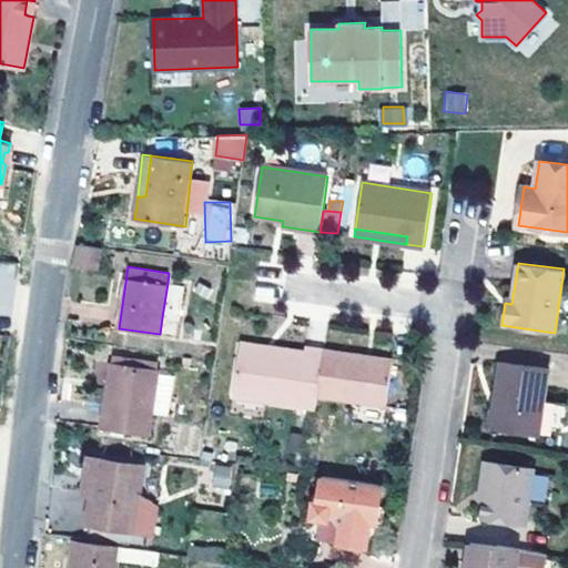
[(180,321),(184,285),(168,283),(162,317),(180,321)]
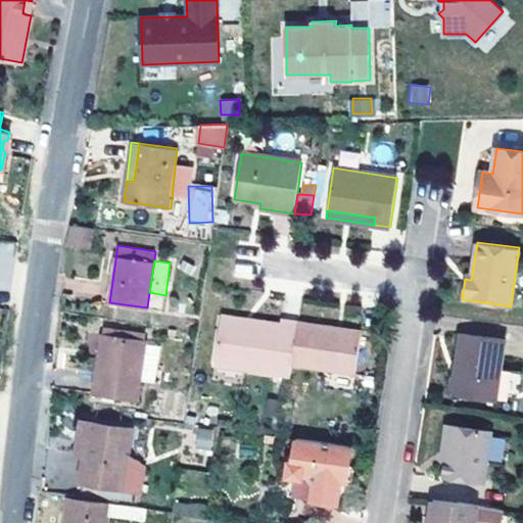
[(234,264),(234,278),(253,278),(253,263),(234,264)]
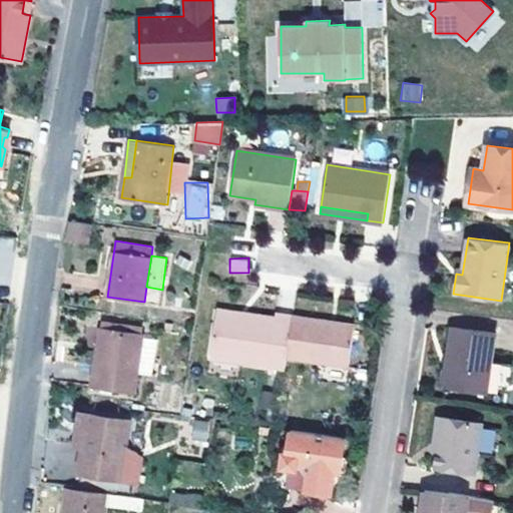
[(260,316),(217,310),(216,316),(259,322),(260,316)]
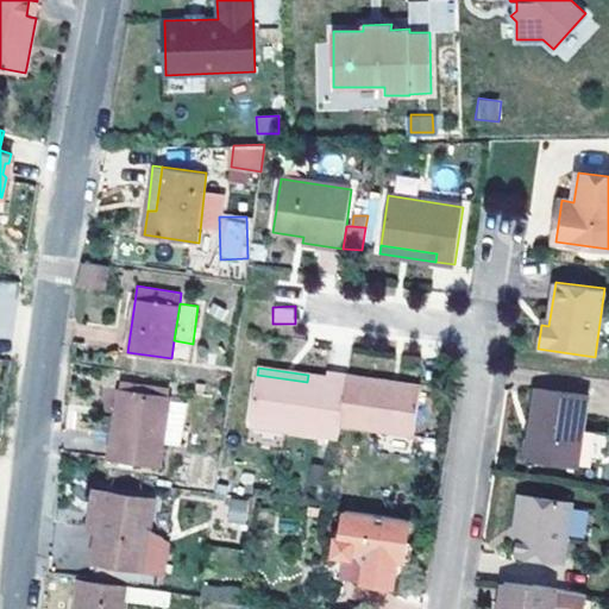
[(340,424),(349,376),(327,372),(327,378),(308,375),(307,382),(257,375),(250,424),(339,437),(340,424)]
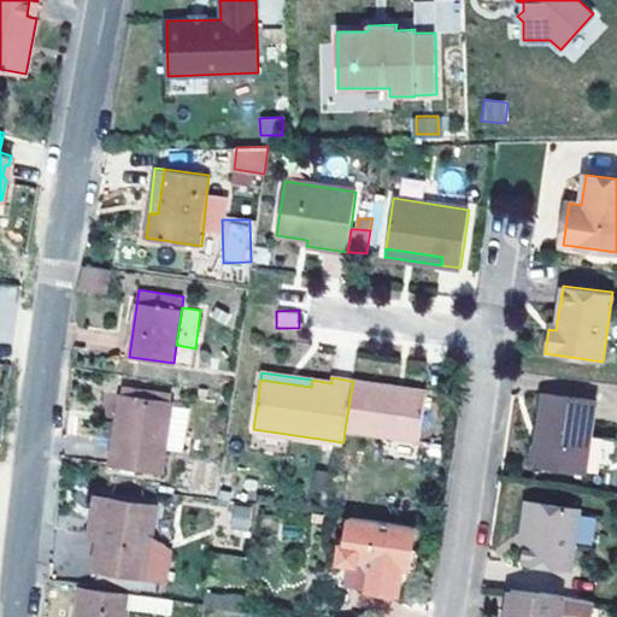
[(419,441),(427,391),(353,381),(345,429),(419,441)]
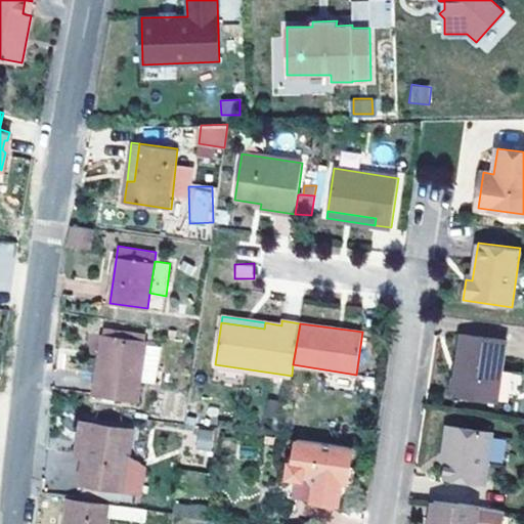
[(147,334),(103,326),(102,334),(146,341),(147,334)]
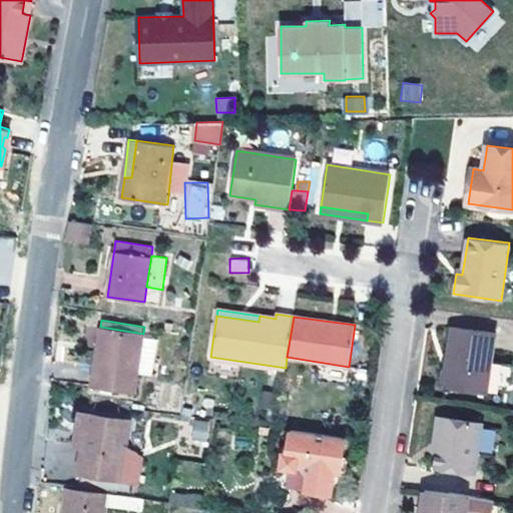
[(137,371),(142,339),(143,334),(100,327),(91,386),(134,393),(137,371)]
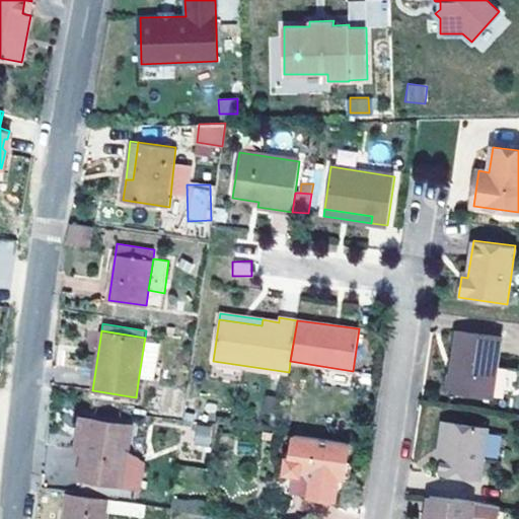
[(494,396),(502,337),(457,330),(452,363),(455,364),(454,369),(448,374),(447,385),(452,385),(451,390),(494,396)]
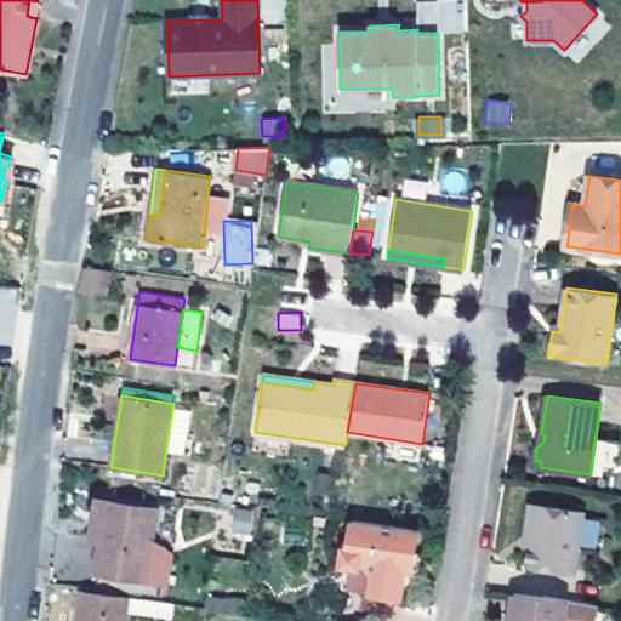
[(183,453),(189,412),(172,410),(166,449),(183,453)]
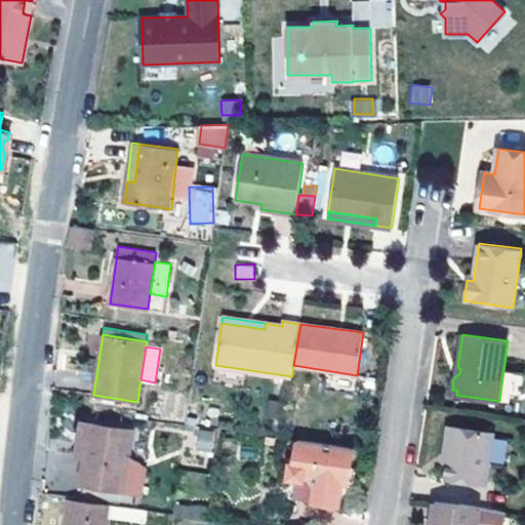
[(86,456),(91,426),(83,425),(79,454),(86,456)]
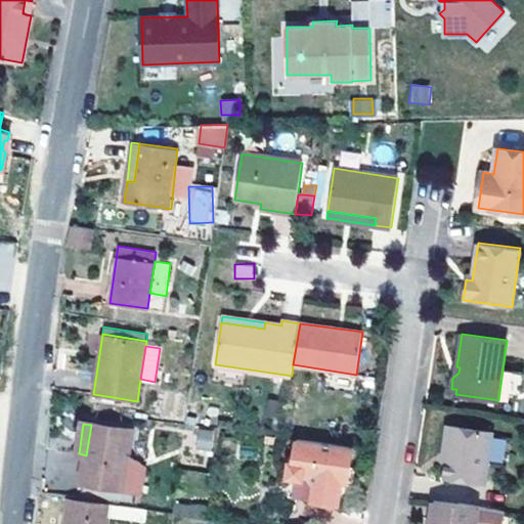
[(121,486),(130,431),(91,425),(86,455),(83,480),(121,486)]
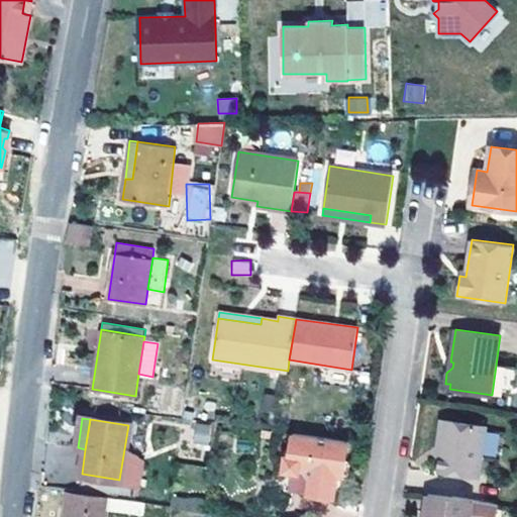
[(441,454),(446,420),(441,419),(436,453),(441,454)]
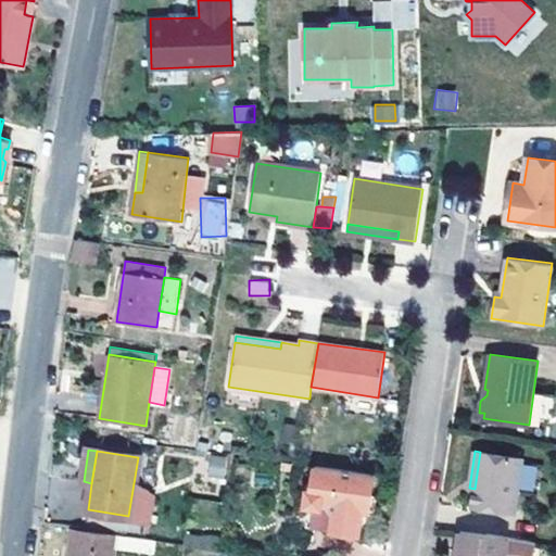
[(515,513),(523,457),(480,452),(475,489),(471,506),(515,513)]
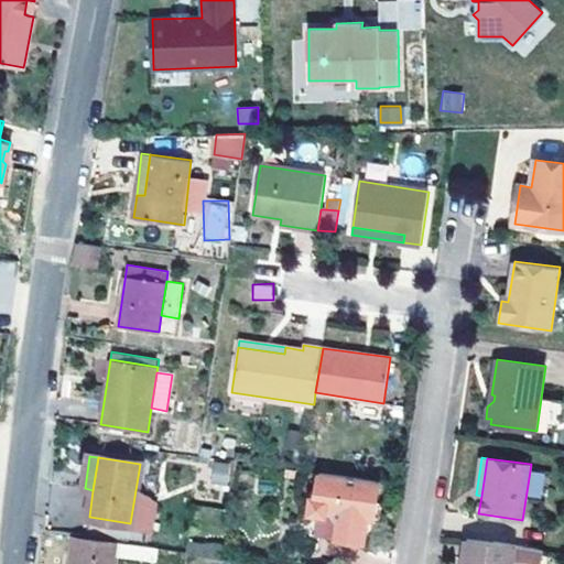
[(230,485),(230,463),(210,463),(210,485),(230,485)]
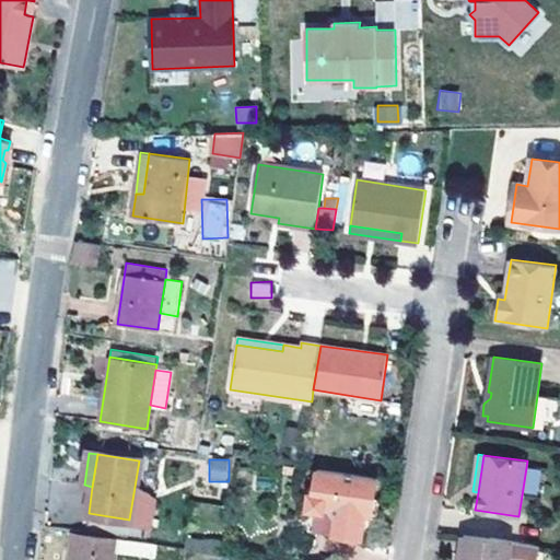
[(364,514),(366,501),(373,502),(377,477),(317,469),(313,493),(308,493),(307,500),(311,509),(307,532),(361,539),(364,514)]
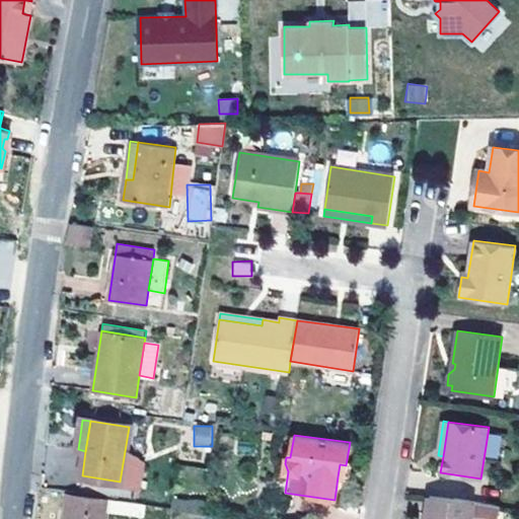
[(345,476),(346,465),(340,464),(338,476),(345,476)]
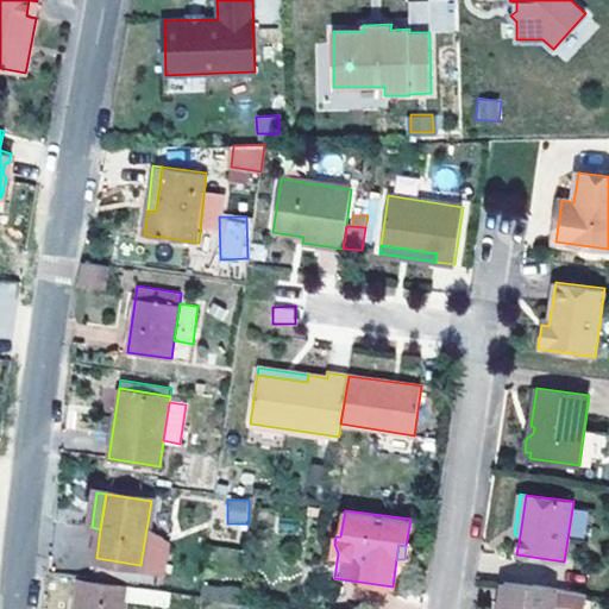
[(124,608),(127,586),(79,579),(74,608),(124,608)]
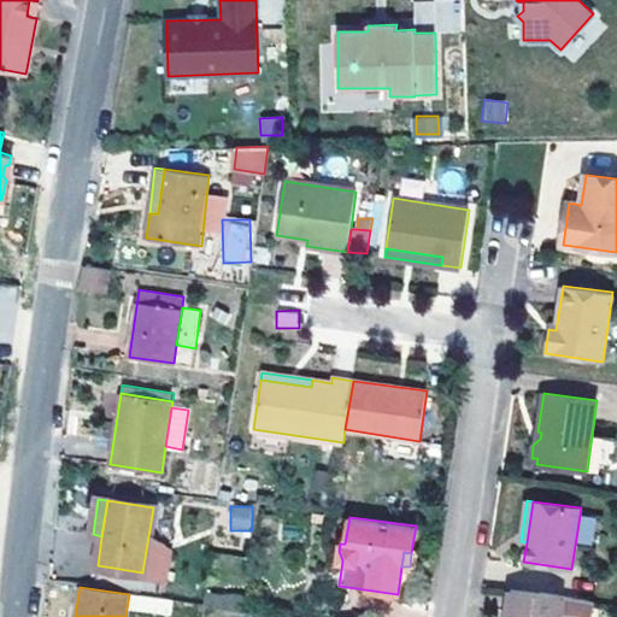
[(591,616),(593,601),(563,597),(511,589),(506,616),(591,616)]
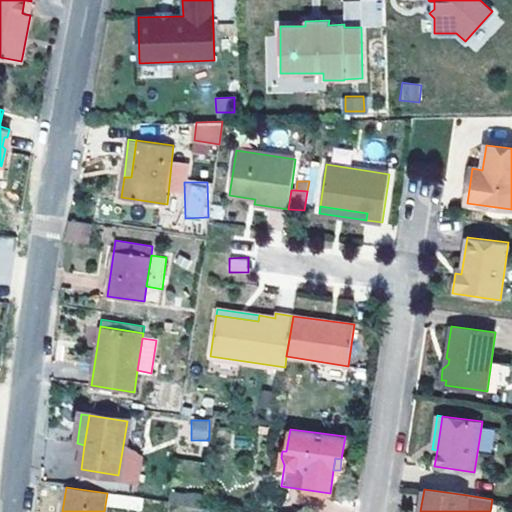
[(171,491),(170,504),(199,507),(200,494),(171,491)]
